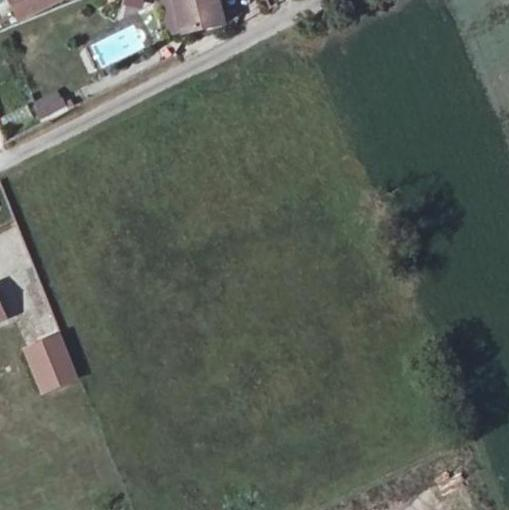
[(11,0),(20,18),(58,0),(11,0)]
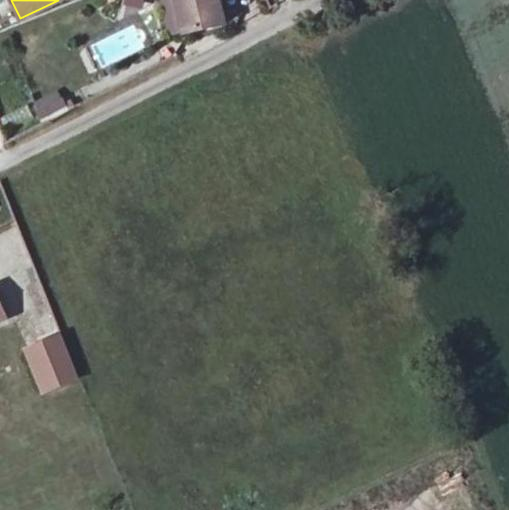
[(170,0),(179,35),(225,23),(219,0),(170,0)]
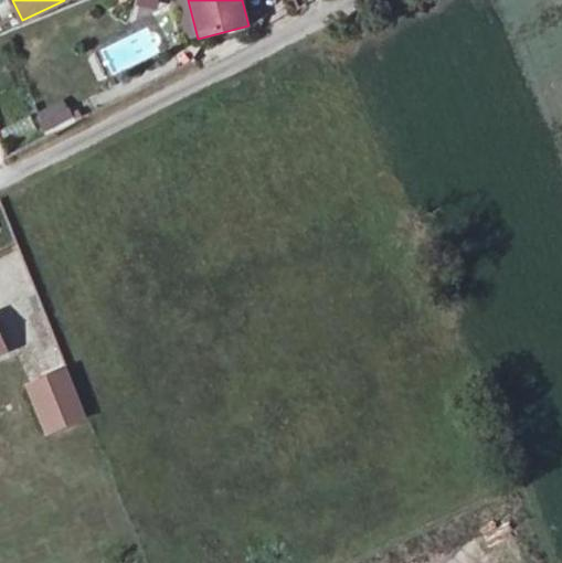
[(35,114),(44,129),(71,116),(62,101),(35,114)]
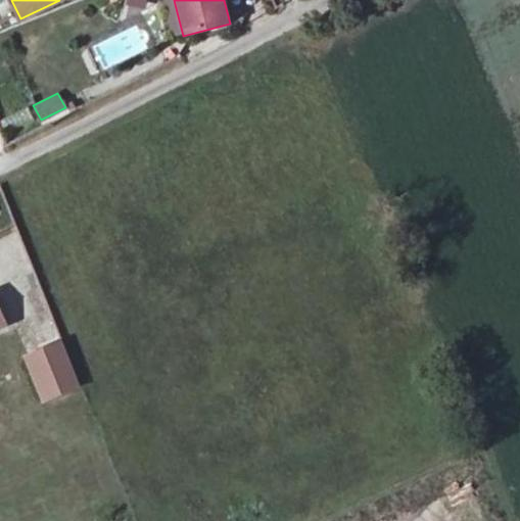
[(61,340),(22,356),(41,401),(80,386),(61,340)]
